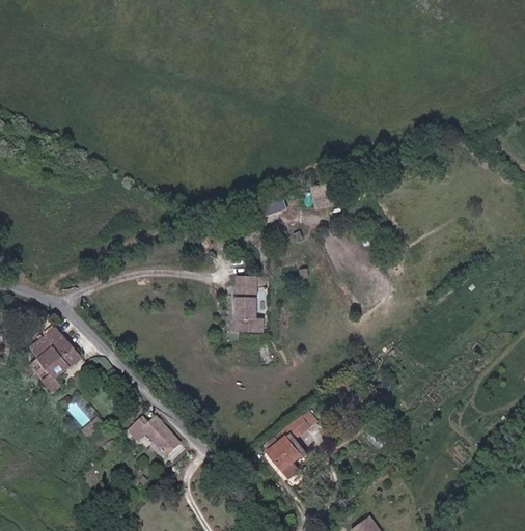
[(327,204),(323,185),(303,188),(306,207),(327,204)]
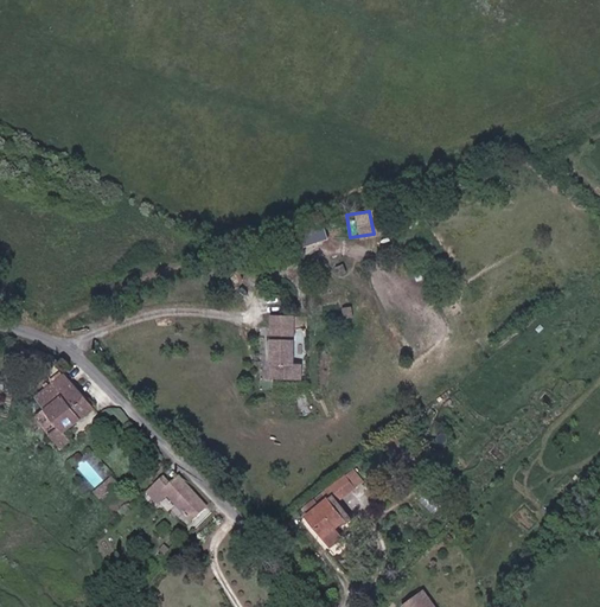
[(286,228),(291,246),(319,238),(314,221),(286,228)]
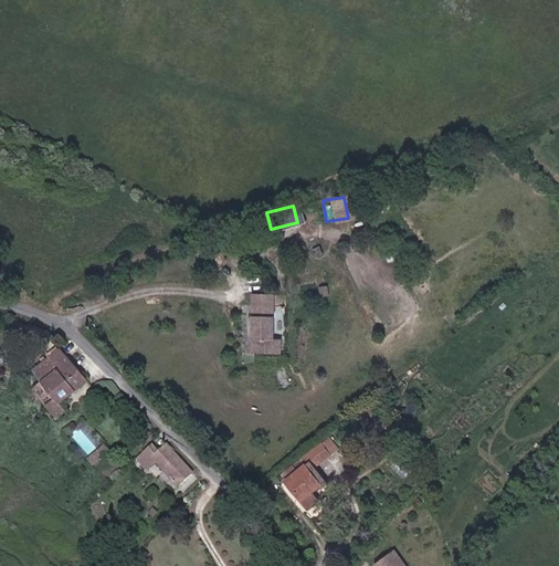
[(272,296),(251,297),(252,355),(281,355),(280,341),(273,342),(272,296)]
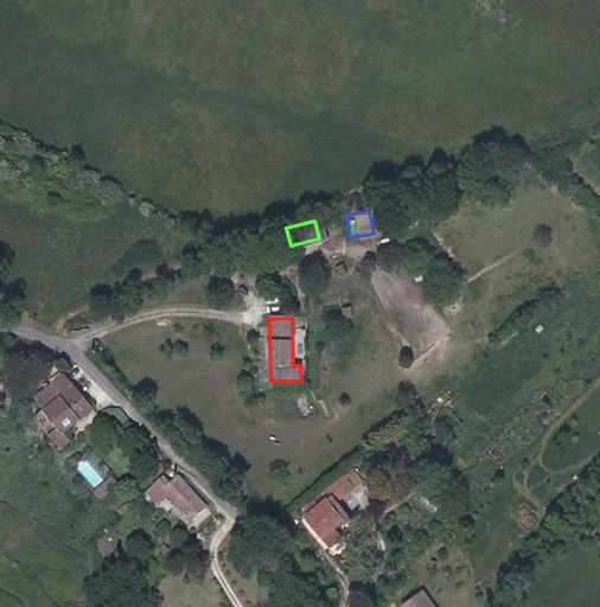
[(97,413),(65,374),(36,397),(64,433),(55,441),(65,455),(76,446),(68,438),(97,413)]
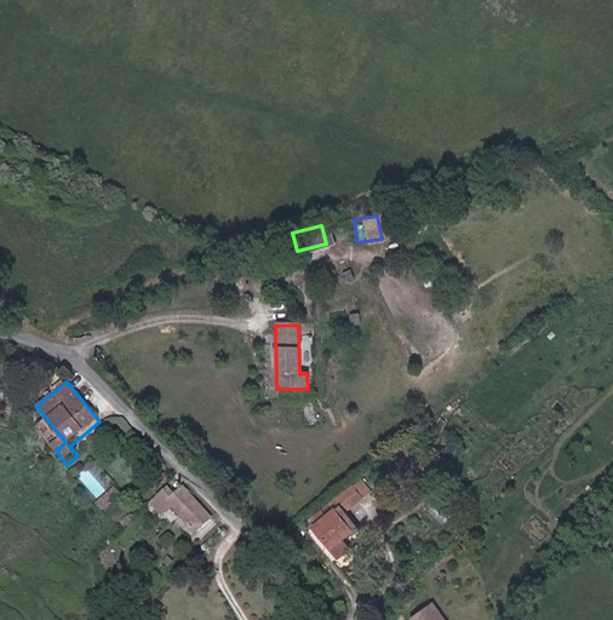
[(150,507),(154,510),(164,521),(168,517),(175,510),(198,530),(210,518),(182,489),(173,498),(165,491),(154,503),(150,507)]
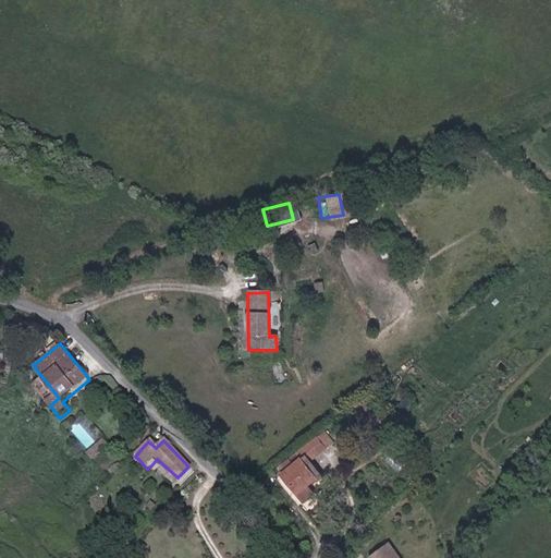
[(304,455),(298,459),(278,474),(295,496),(318,478),(316,481),(321,476),(304,455)]
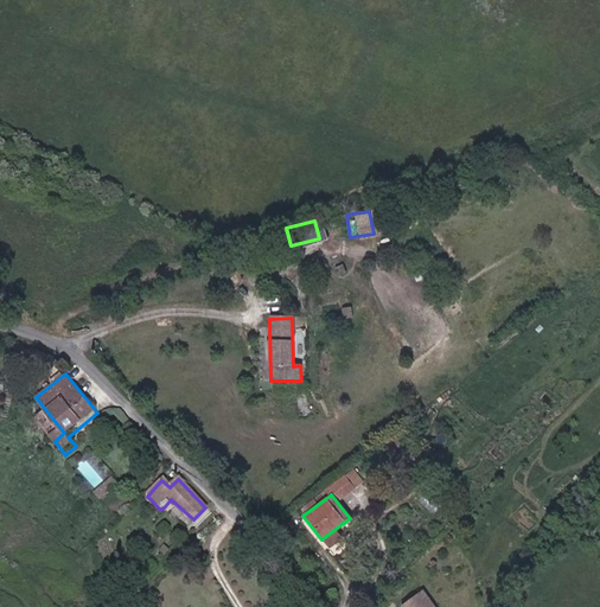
[(434,606),(422,589),(401,605),(403,606),(434,606)]
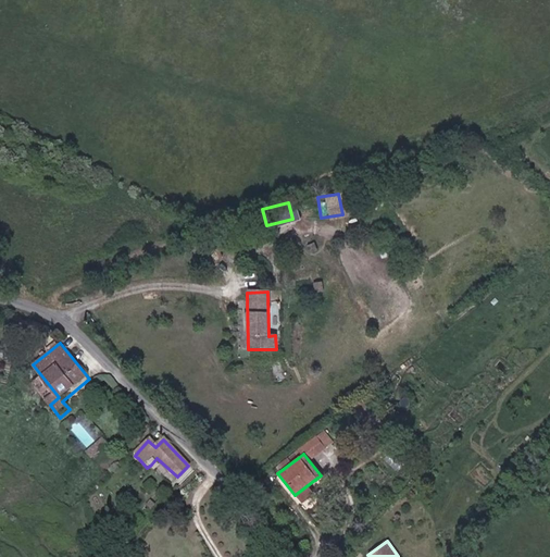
All buildings are outlined.
